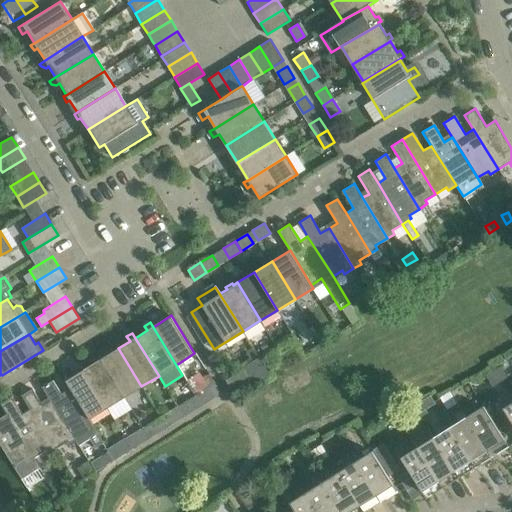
[(141,386),(118,348),(116,345),(98,355),(124,397),(141,386)]
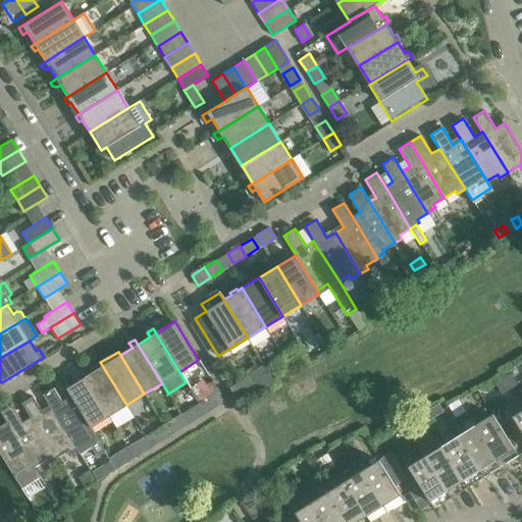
[(109,416),(126,405),(100,362),(94,366),(97,370),(85,377),(109,416)]
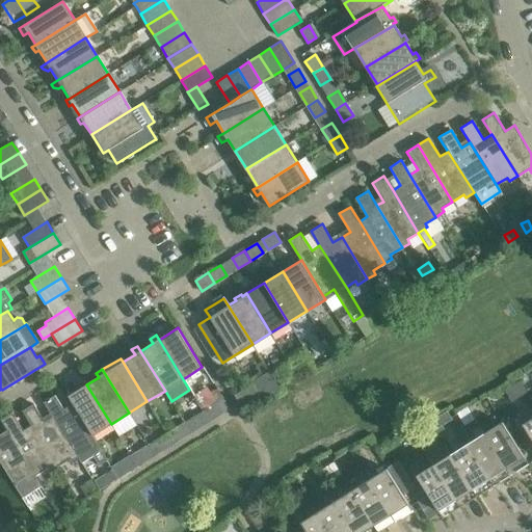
[(251,381),(263,400),(281,390),(269,371),(251,381)]
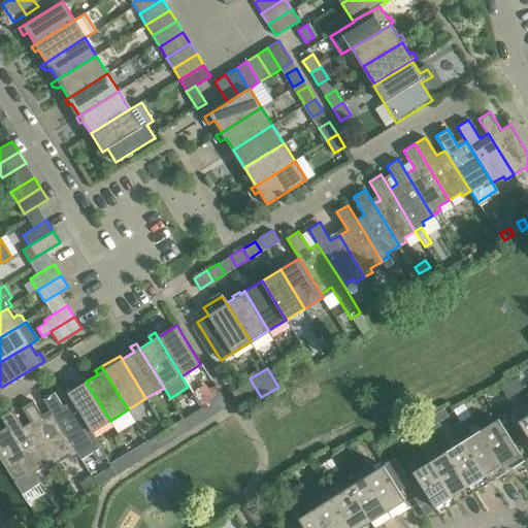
[(77,411),(80,416),(92,432),(110,421),(86,382),(84,377),(77,382),(79,386),(67,393),(78,411),(77,411)]
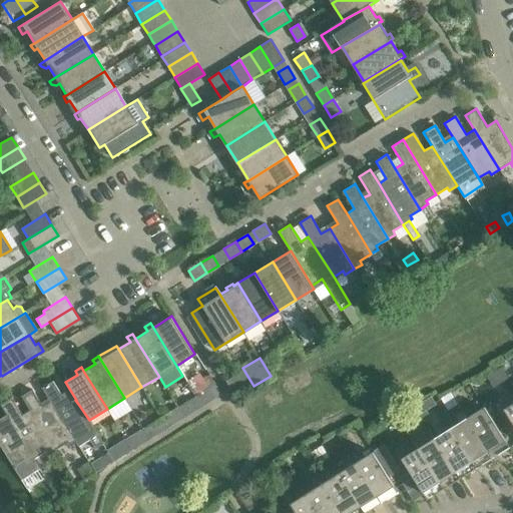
[(53,381),(42,388),(48,398),(57,412),(76,442),(79,446),(89,440),(95,450),(104,444),(89,420),(78,404),(70,409),(62,396),(59,391),(53,381)]
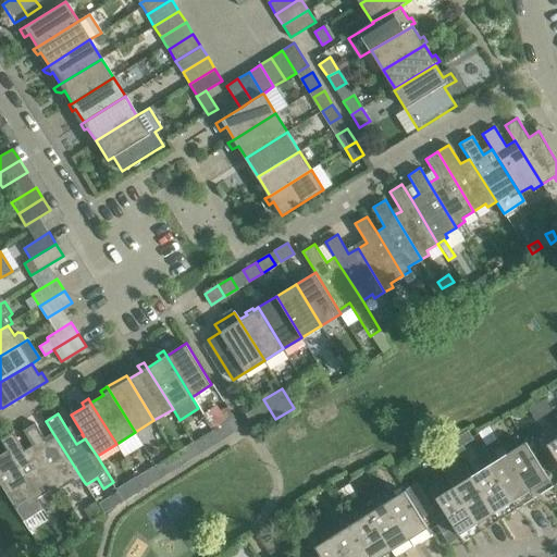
[(234,417),(212,431),(219,442),(240,428),(234,417)]
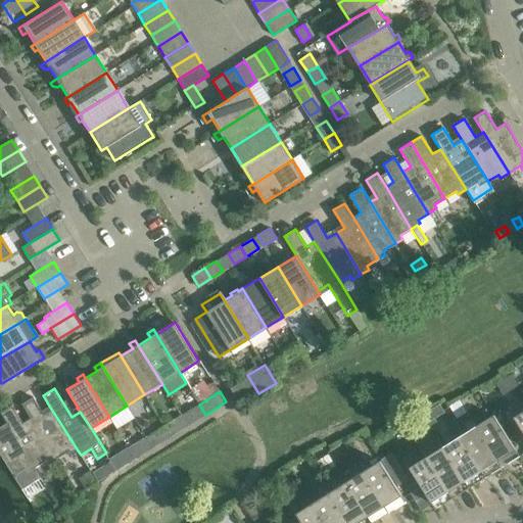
[(33,397),(22,403),(24,407),(24,408),(33,422),(56,460),(67,453),(69,456),(78,450),(58,420),(50,425),(41,411),(35,400),(33,397)]
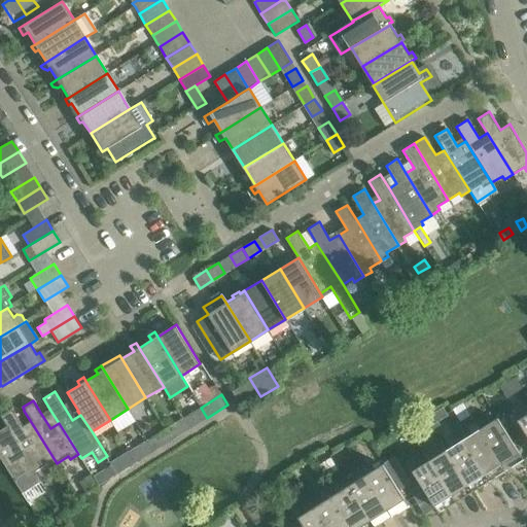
[(189,429),(207,418),(201,408),(183,419),(189,429)]
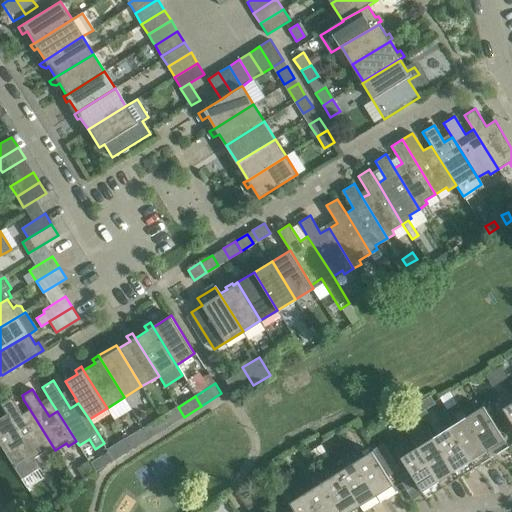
[(0,403),(9,417),(34,457),(45,451),(47,455),(55,450),(32,413),(24,417),(11,397),(0,403)]
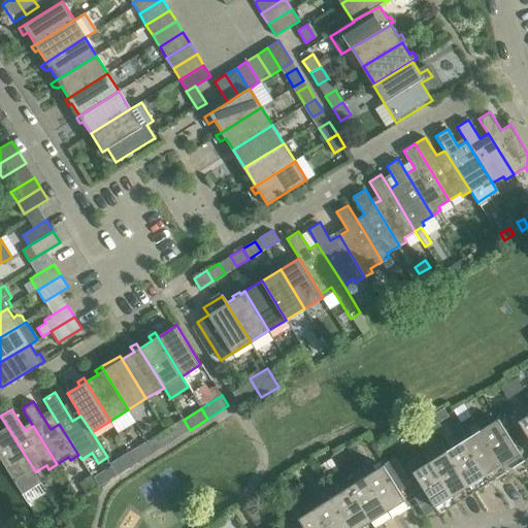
[(434,415),(427,420),(432,427),(438,423),(434,415)]
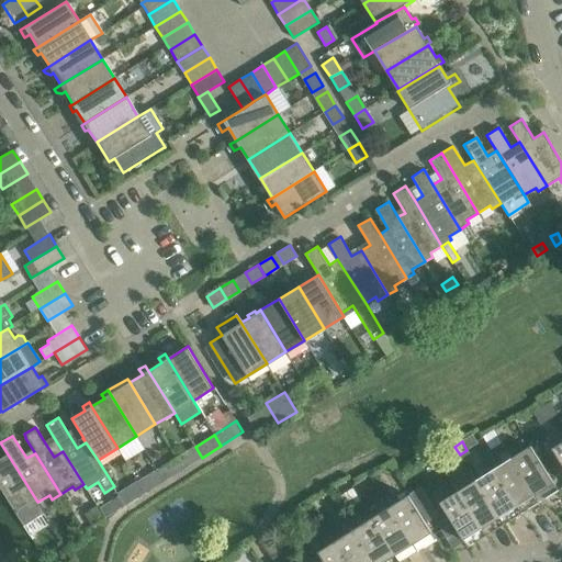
[(561,441),(551,449),(561,467),(561,441)]
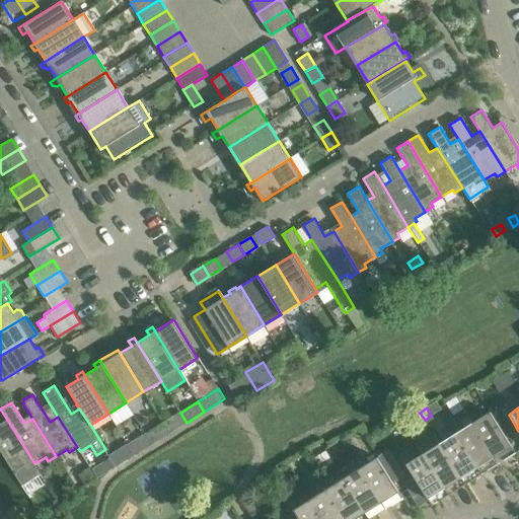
[(490,412),(472,423),(498,463),(499,463),(494,455),(499,452),(504,460),(515,453),(490,412)]
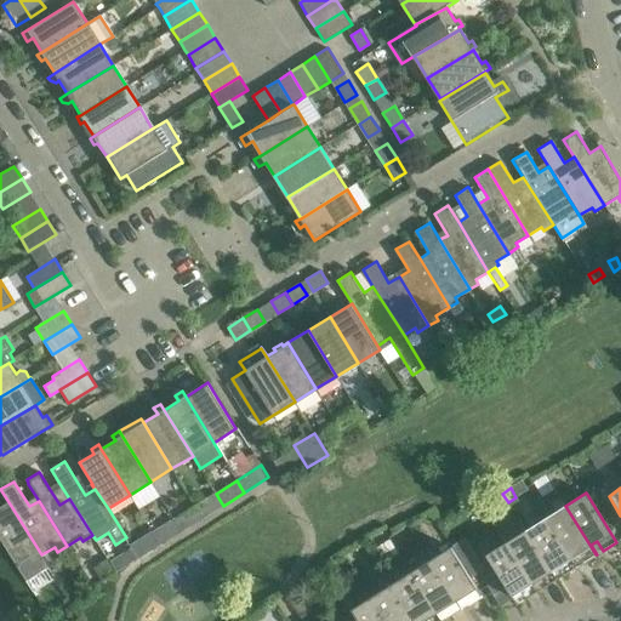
[(216,494),(195,507),(203,518),(223,506),(216,494)]
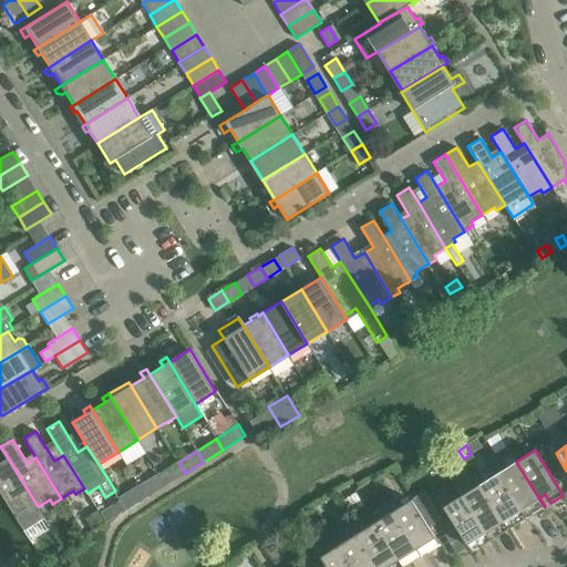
[(0,465),(0,493),(23,531),(44,517),(38,506),(10,462),(1,467),(0,465)]
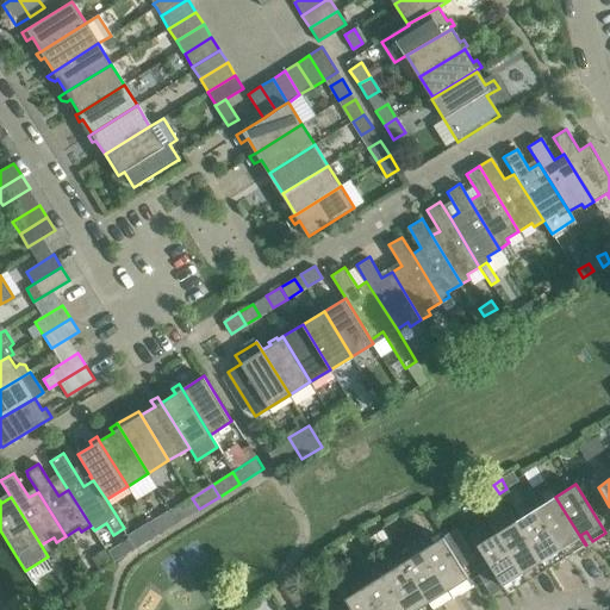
[(535,509),(566,558),(585,545),(555,497),(535,509)]
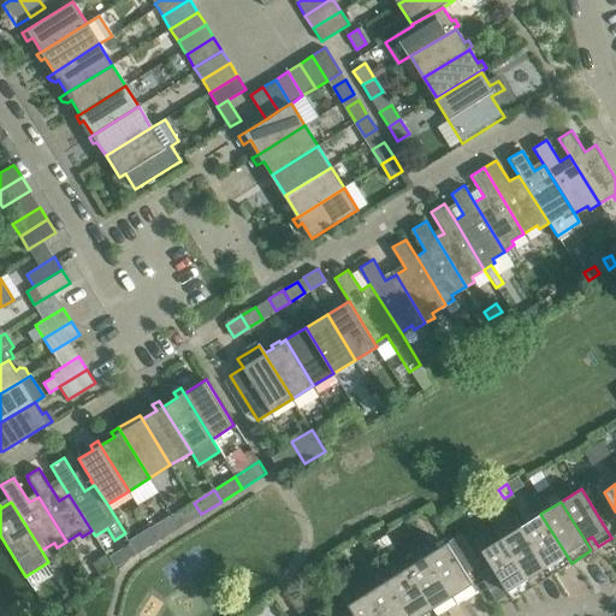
[(201,514),(194,503),(179,511),(187,523),(201,514)]
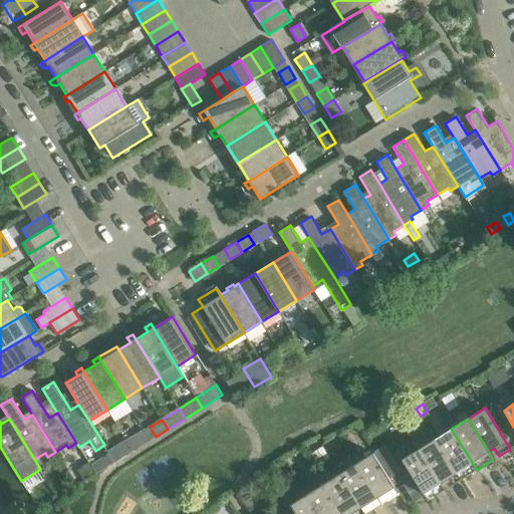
[(451,429),(435,439),(461,480),(461,479),(456,471),(461,468),(466,476),(477,470),(451,429)]
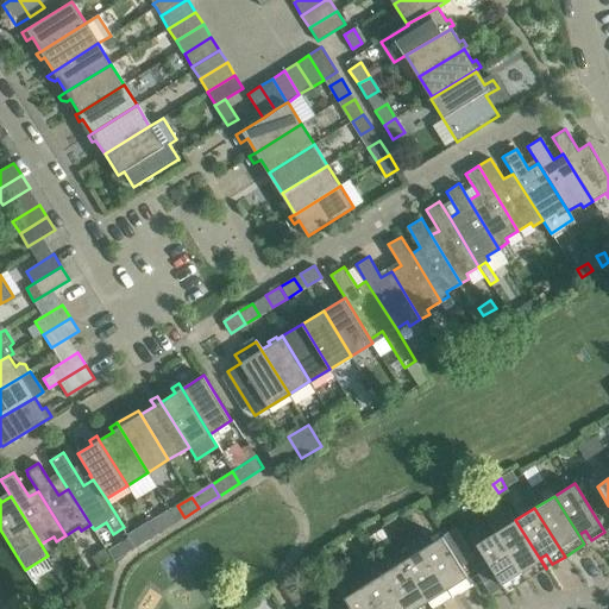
[(157,534),(171,526),(164,514),(150,522),(157,534)]
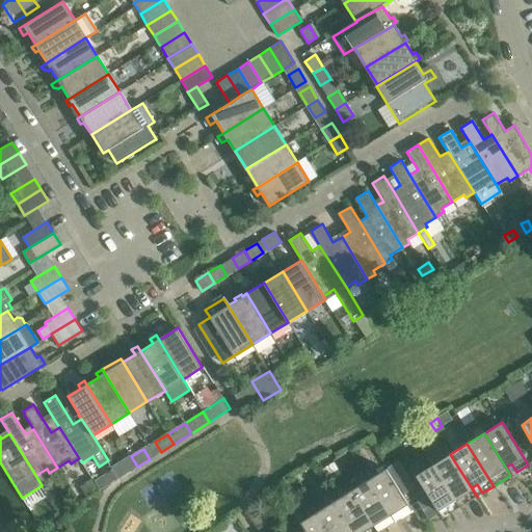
[(450,454),(433,464),(459,507),(460,506),(455,498),(460,495),(466,504),(477,497),(450,454)]
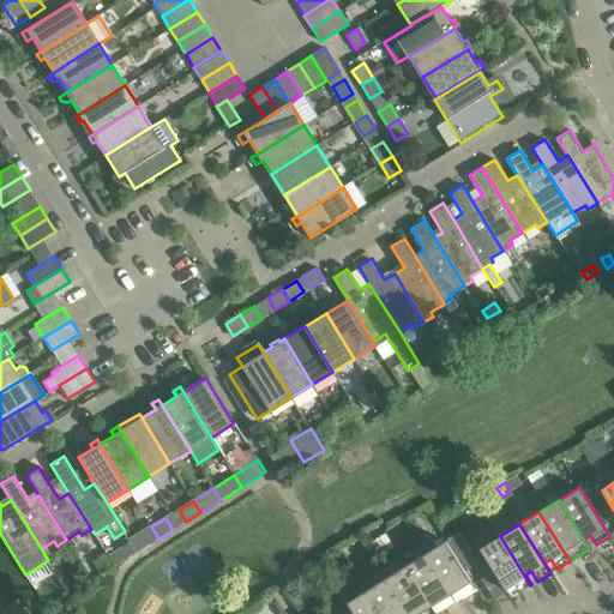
[(158,539),(151,527),(137,536),(144,548),(158,539)]
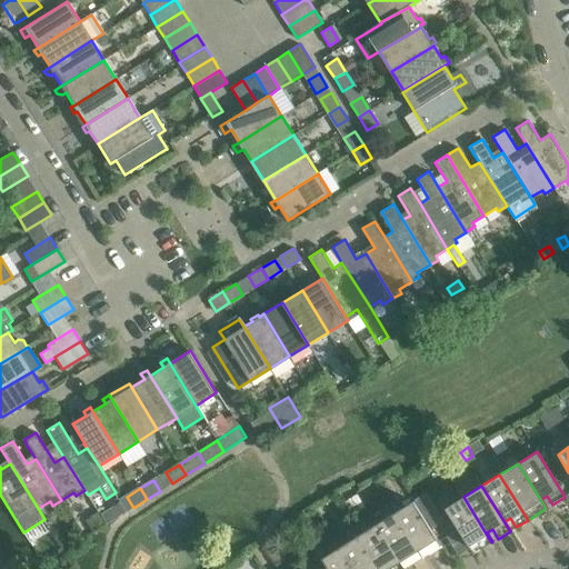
[(463,497),(445,509),(452,521),(469,549),(472,555),(475,553),(469,545),(473,541),(479,550),(491,542),(463,497)]
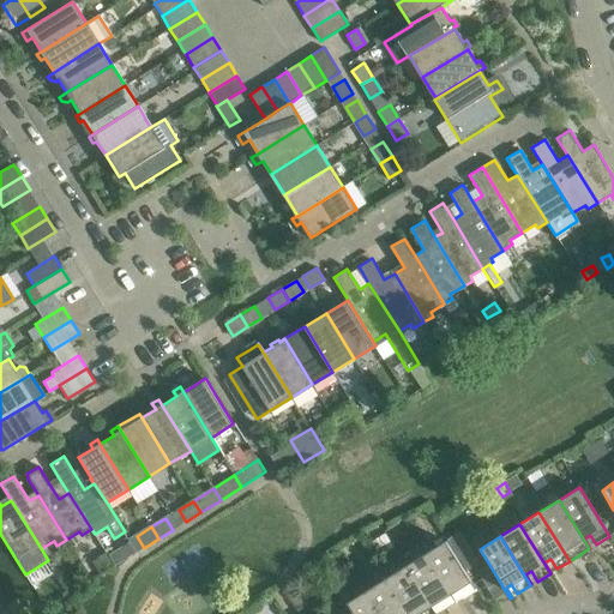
[(476,589),(446,541),(425,554),(456,602),(457,602),(451,593),(457,589),(463,599),(476,589)]
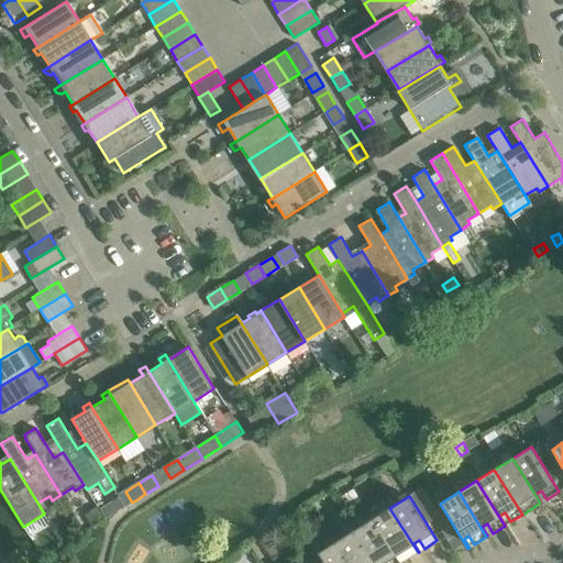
[(430,500),(418,507),(428,523),(440,516),(430,500)]
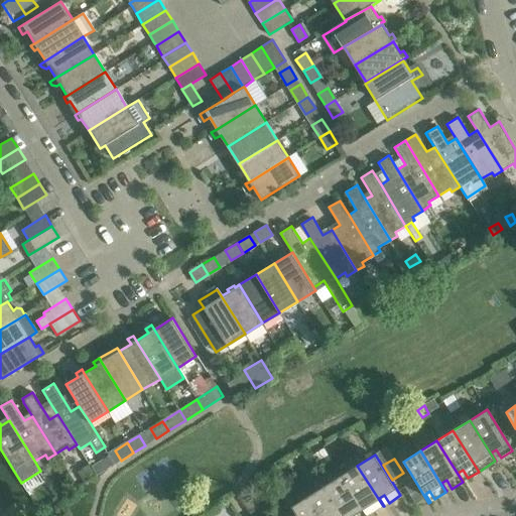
[(383,506),(357,466),(341,476),(366,515),(367,515),(368,515),(363,508),(367,505),(372,513),(383,506)]
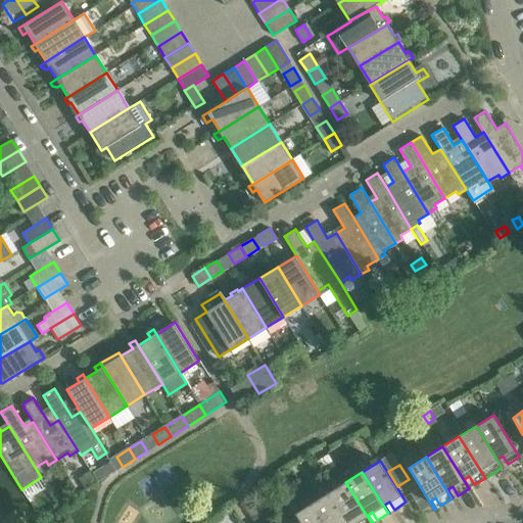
[(371,522),(345,482),(329,492),(347,522),(353,522),(355,522),(371,522)]
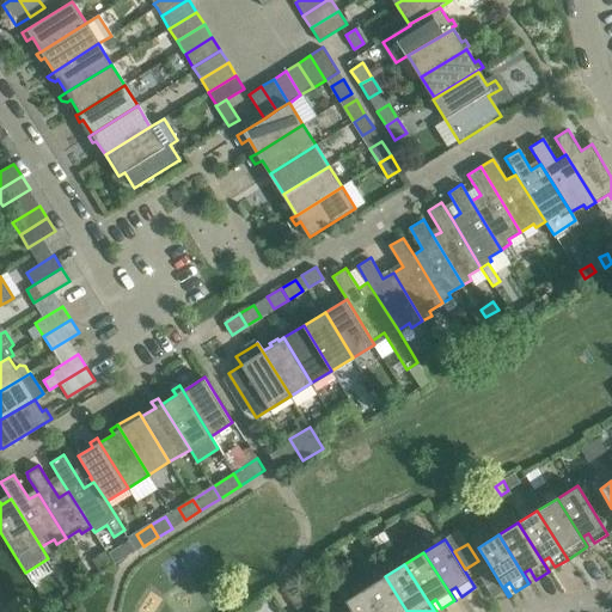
[(407,611),(385,576),(366,588),(380,611),(407,611)]
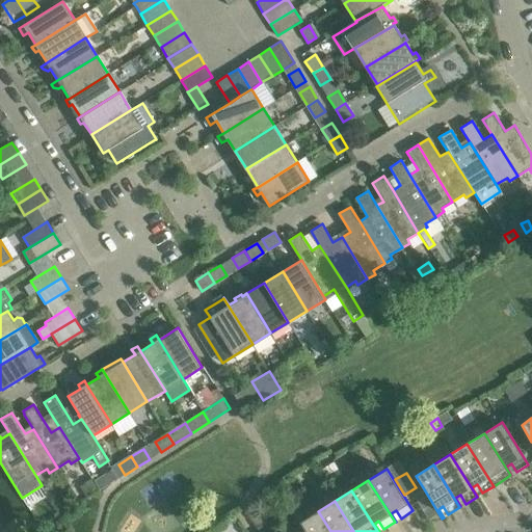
[(264,507),(249,515),(257,526),(270,517),(264,507)]
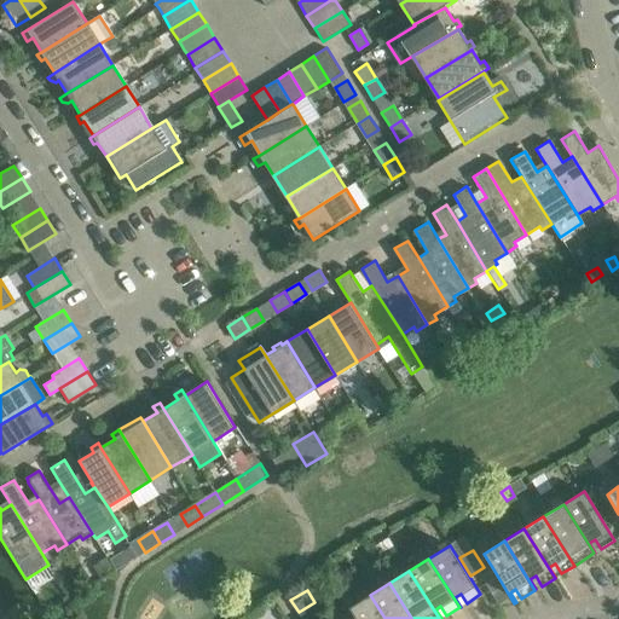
[(385,618),(370,595),(362,601),(350,608),(356,618),(385,618)]
